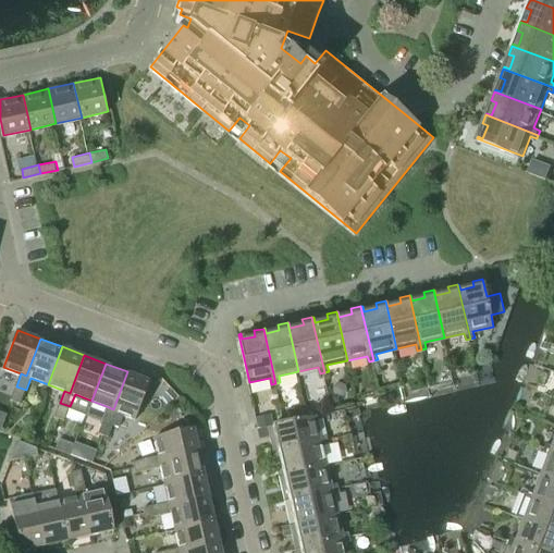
[(136,418),(148,389),(150,380),(127,371),(113,409),(109,407),(103,419),(114,424),(119,412),(136,418)]
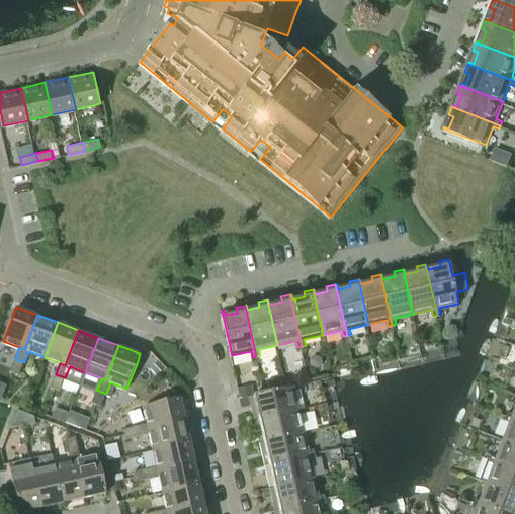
[(20,373),(24,362),(15,359),(10,370),(20,373)]
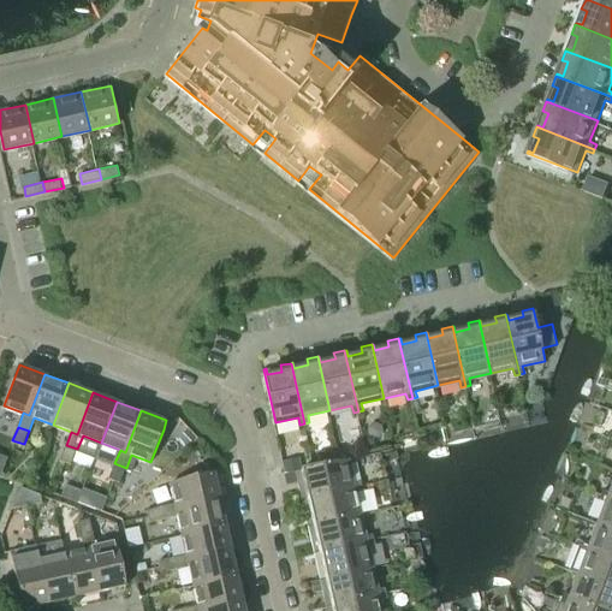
[(72,463),(77,449),(66,445),(61,458),(72,463)]
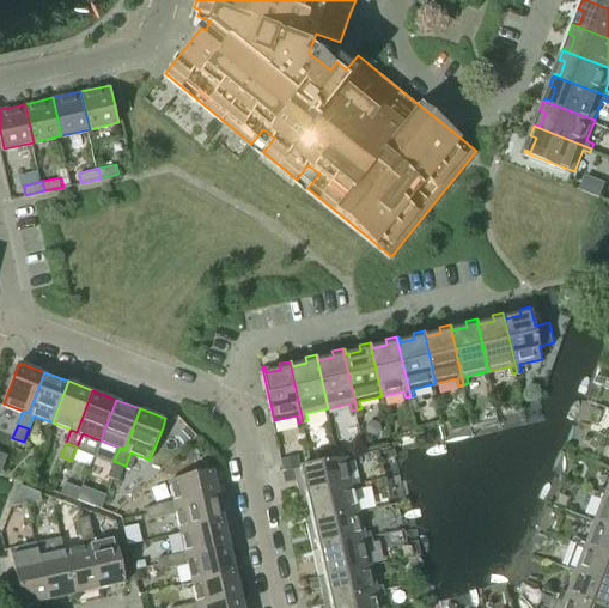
[(353,479),(348,456),(296,468),(298,479),(304,478),(308,492),(302,494),(302,496),(361,481),(360,476),(353,479)]
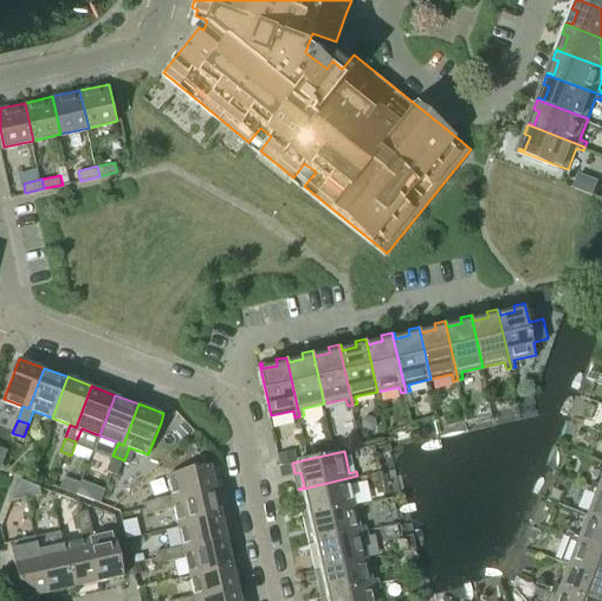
[(118,473),(124,460),(112,456),(108,469),(118,473)]
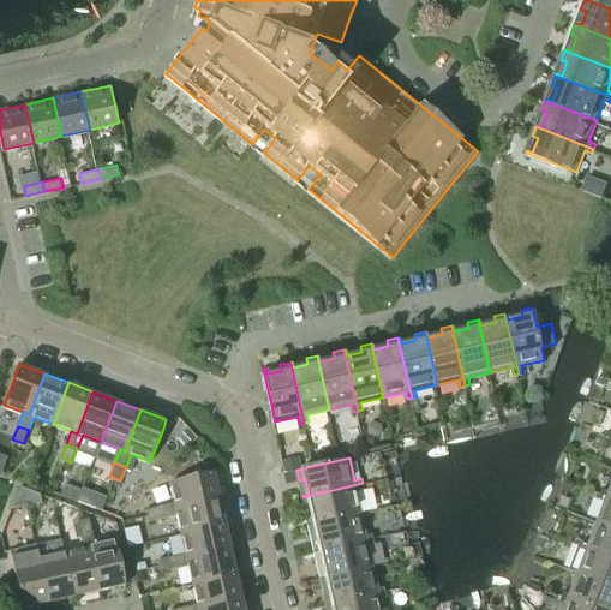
[(220,497),(214,471),(171,480),(175,501),(177,507),(220,497)]
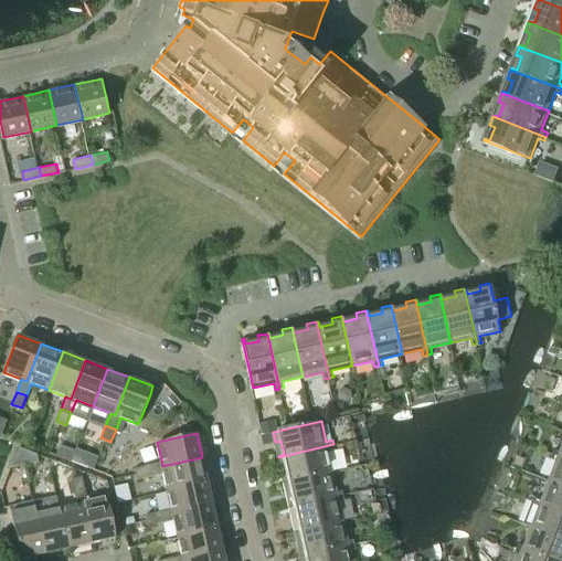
[(332,470),(328,451),(335,448),(333,444),(278,457),(281,467),(286,465),(289,479),(284,480),(284,482),(332,470)]
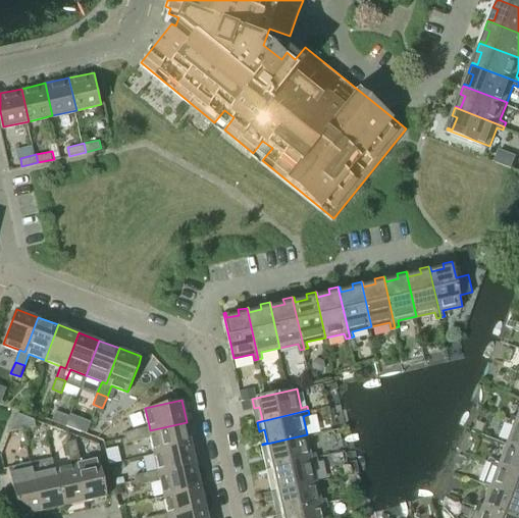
[(37,425),(36,418),(18,411),(11,429),(37,425)]
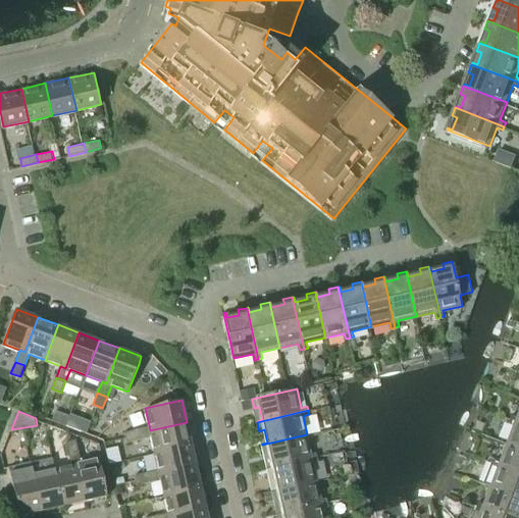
[(518,420),(510,418),(509,421),(515,423),(508,442),(518,446),(518,420)]
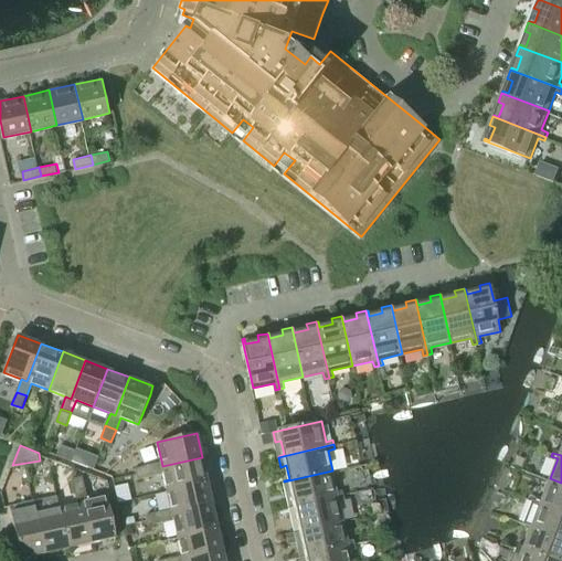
[(208,480),(202,457),(162,466),(161,461),(149,464),(151,475),(165,472),(168,489),(208,480)]
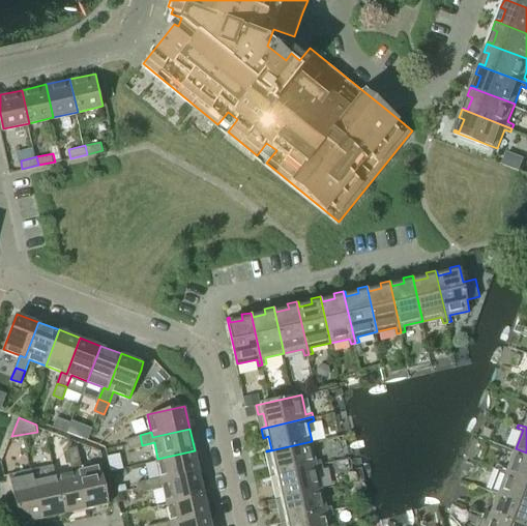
[(142,445),(140,435),(127,438),(129,447),(142,445)]
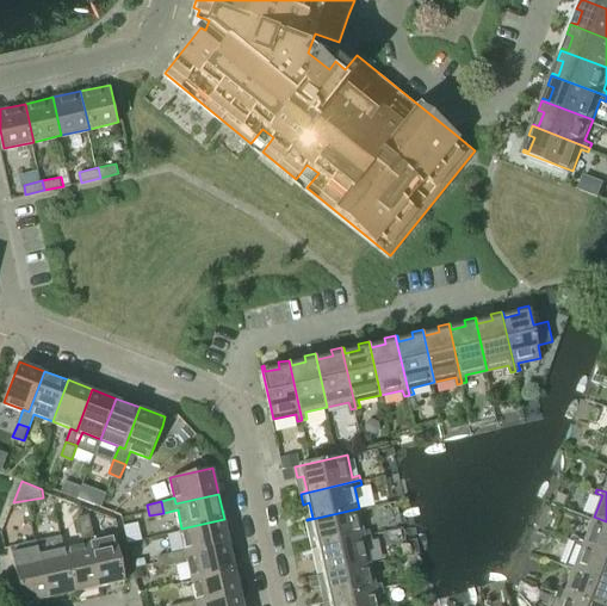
[(364,530),(359,508),(307,520),(309,531),(315,530),(319,544),(313,545),(313,546),(372,533),(371,529),(364,530)]
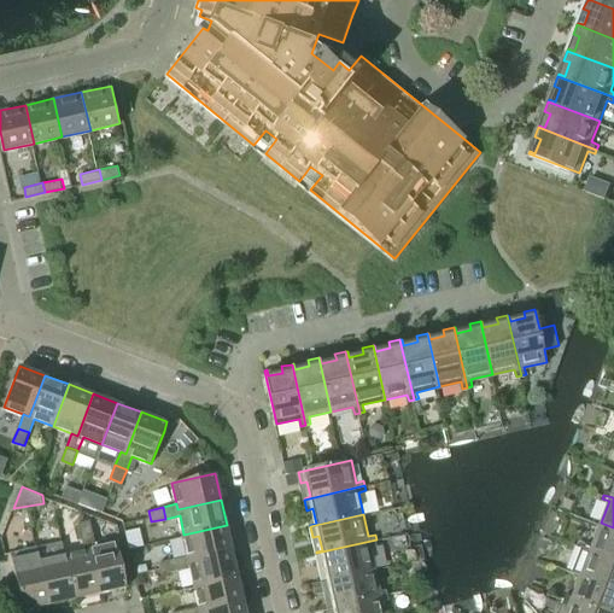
[(94,533),(91,519),(80,521),(82,536),(94,533)]
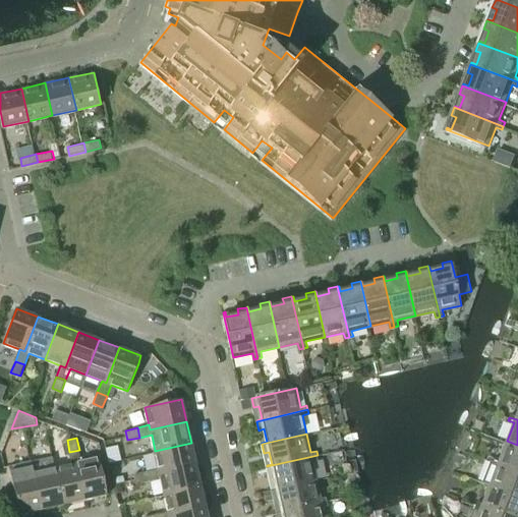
[(517,445),(507,441),(500,458),(495,456),(493,460),(517,469),(517,445)]
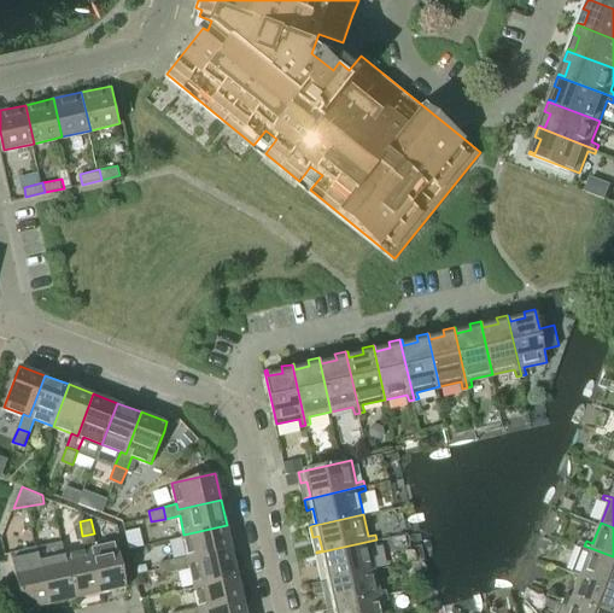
[(233,550),(227,525),(183,535),(188,555),(189,560),(233,550)]
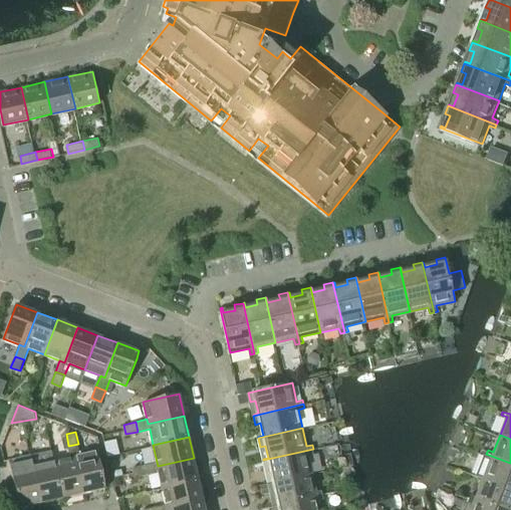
[(84,493),(76,456),(81,455),(78,444),(68,446),(71,457),(55,461),(63,497),(84,493)]
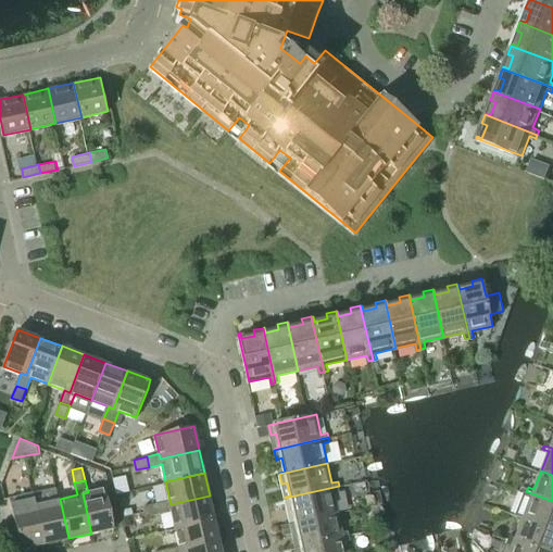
[(338,511),(334,491),(340,490),(339,486),(285,498),(287,507),(292,506),(296,519),(290,521),(290,522),(338,511)]
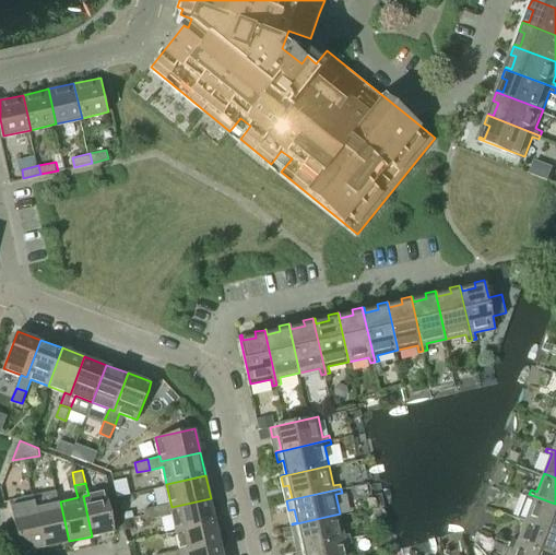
[(69,541),(60,502),(57,489),(34,494),(46,546),(69,541)]
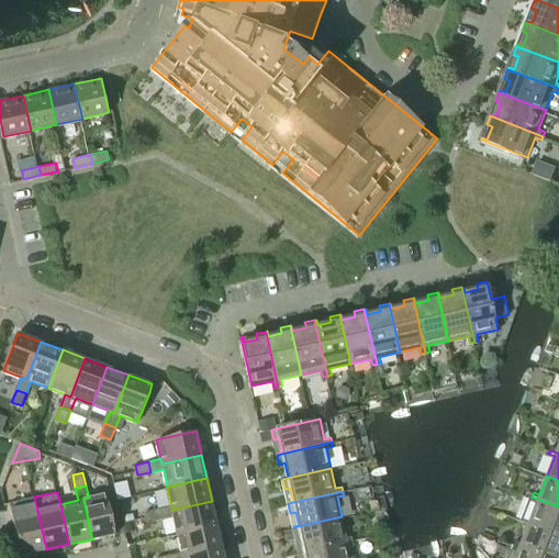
[(116,534),(108,493),(89,498),(84,499),(92,539),(116,534)]
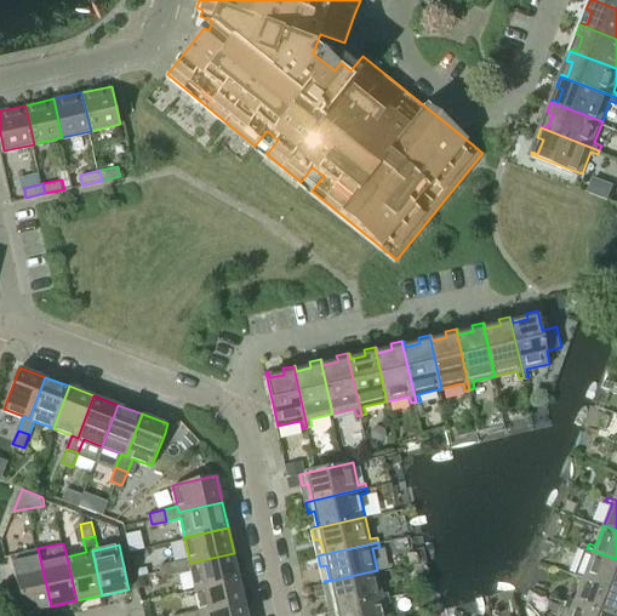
[(51,606),(38,548),(11,554),(24,612),(51,606)]
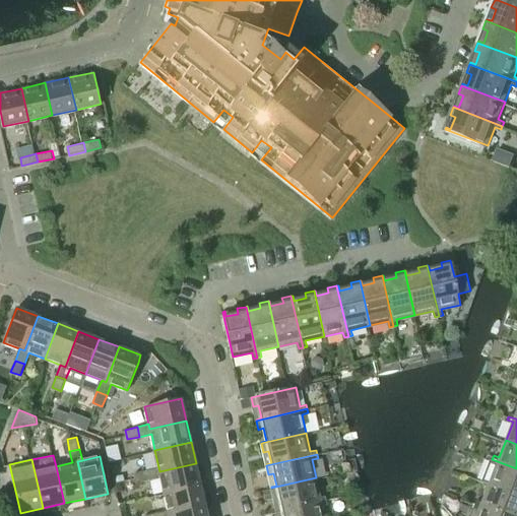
[(516,468),(492,459),(491,463),(496,465),(490,484),(516,494),(516,468)]
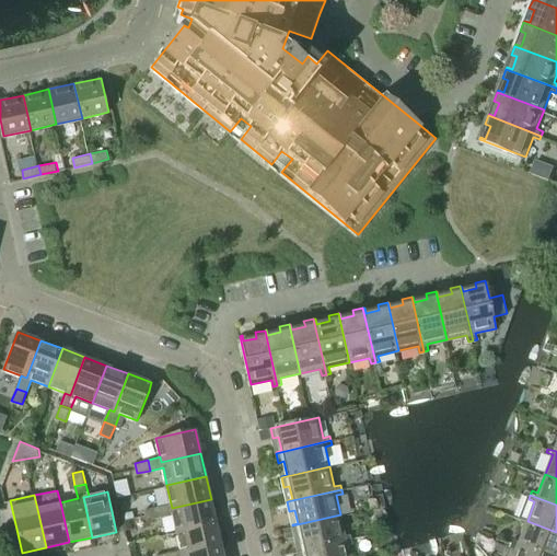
[(217,522),(211,499),(172,508),(171,504),(158,506),(160,517),(173,513),(177,531),(217,522)]
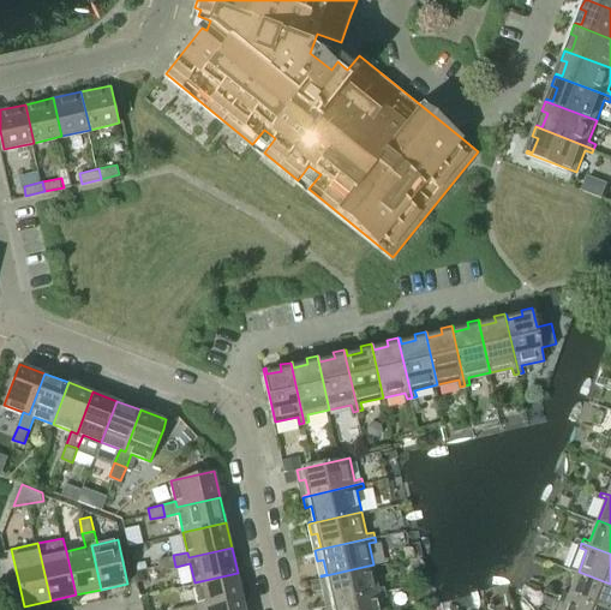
[(175,567),(173,555),(160,558),(162,570),(175,567)]
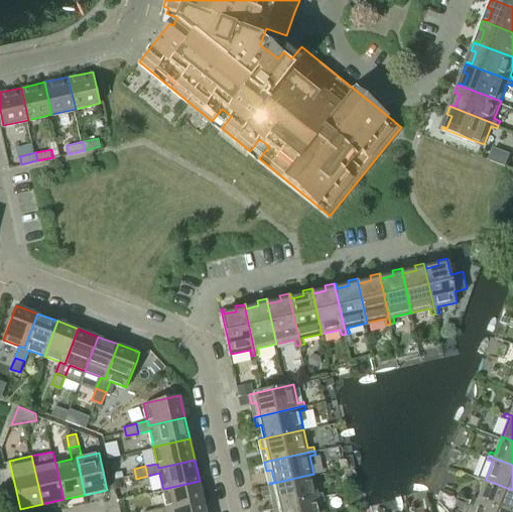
[(318,492),(313,474),(269,484),(271,493),(276,492),(279,504),(274,506),(274,507),(325,495),(324,491),(318,492)]
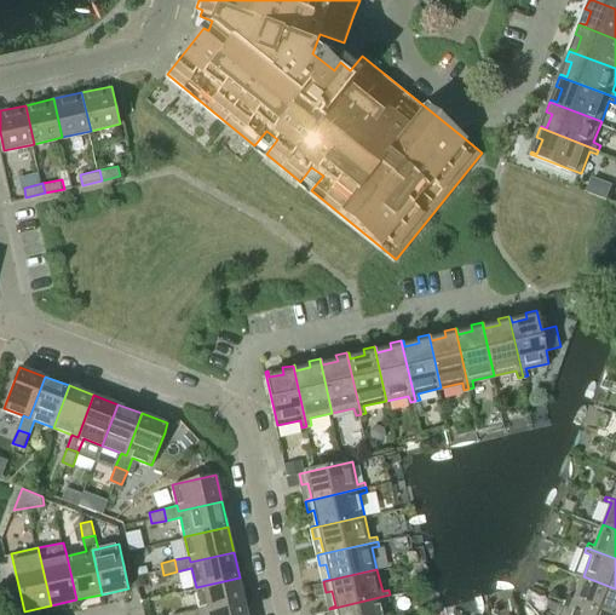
[(615,588),(583,576),(575,597),(568,595),(566,599),(609,614),(615,614),(615,588)]
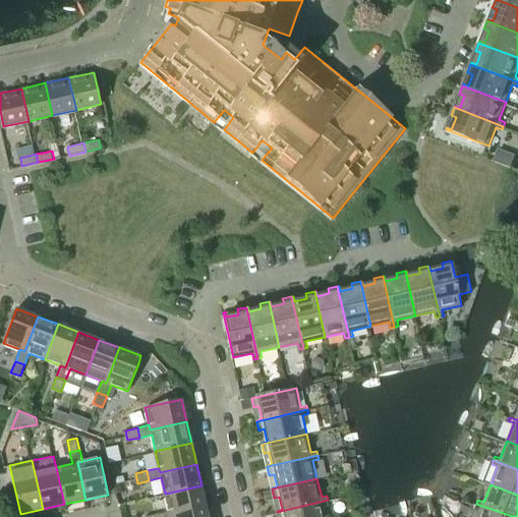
[(207,507),(202,485),(165,494),(168,511),(170,516),(207,507)]
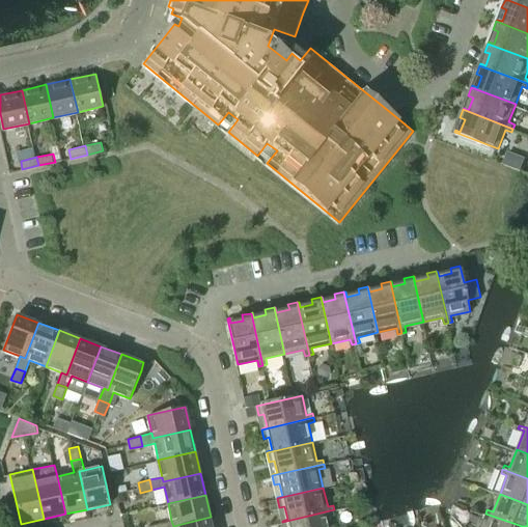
[(331,526),(329,516),(335,514),(334,509),(282,522),(283,526),(331,526)]
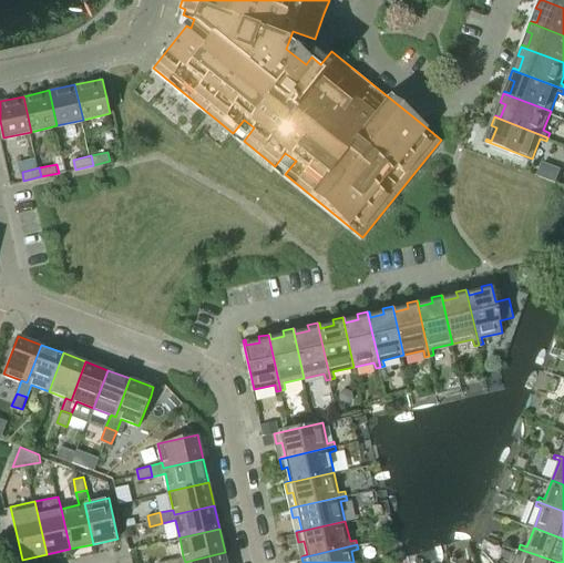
[(557,562),(519,549),(516,553),(523,555),(520,562),(557,562)]
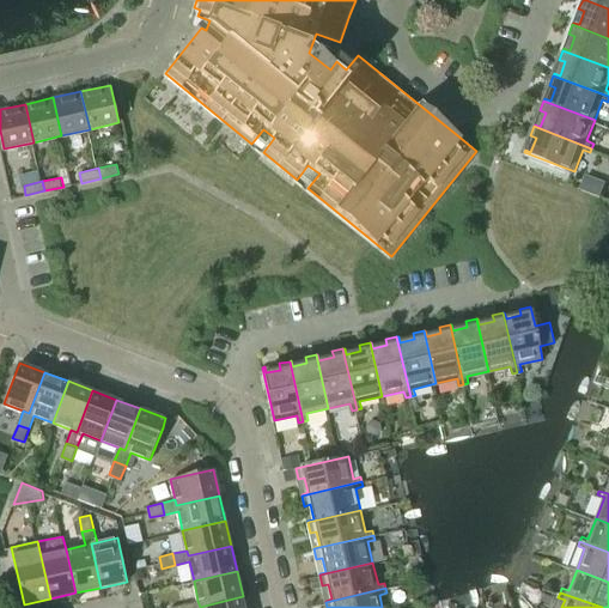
[(244,607),(243,596),(200,607),(198,601),(184,603),(184,607),(244,607)]
